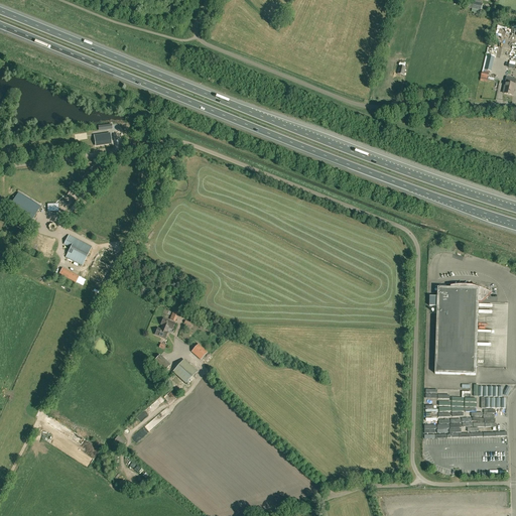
[(480,14),(482,4),(469,1),(468,7),(472,8),(471,12),(480,14)]
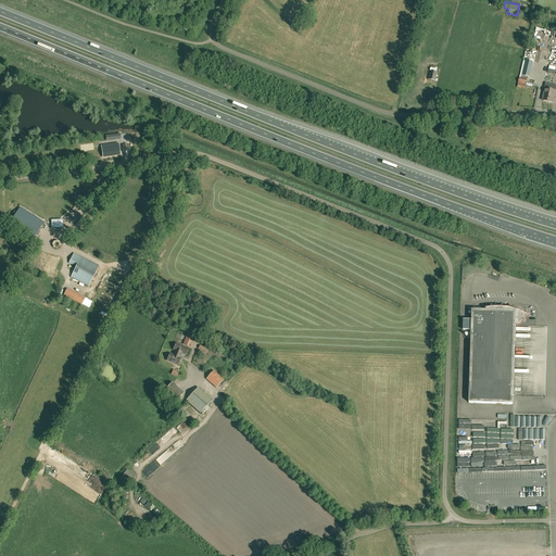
[(527,61),(522,77),(529,78),(532,62),(527,61)]
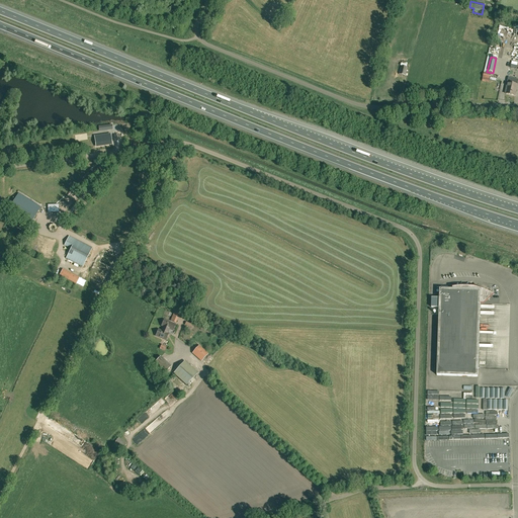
[(408,68),(401,66),(399,75),(406,76),(408,68)]
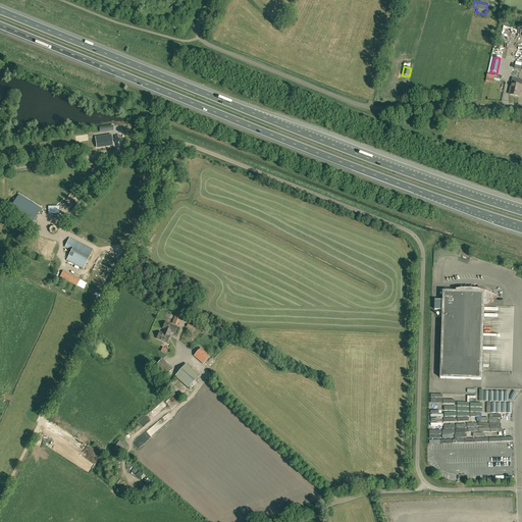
[(494,74),(486,73),(485,83),(492,84),(494,74)]
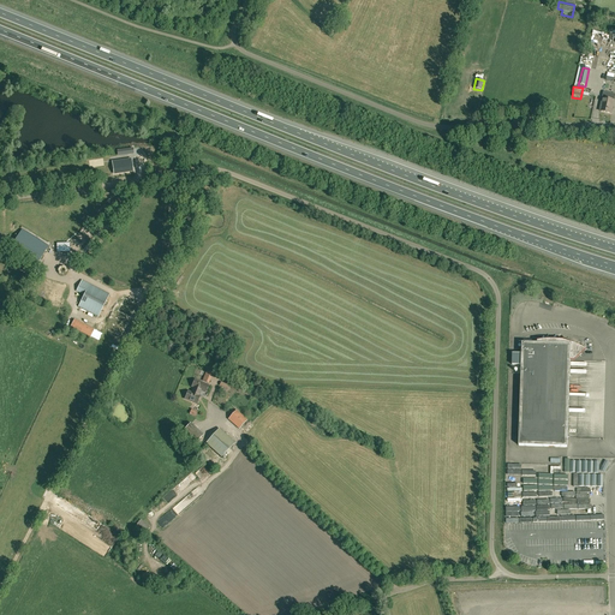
[(614,95),(603,93),(599,111),(611,113),(614,95)]
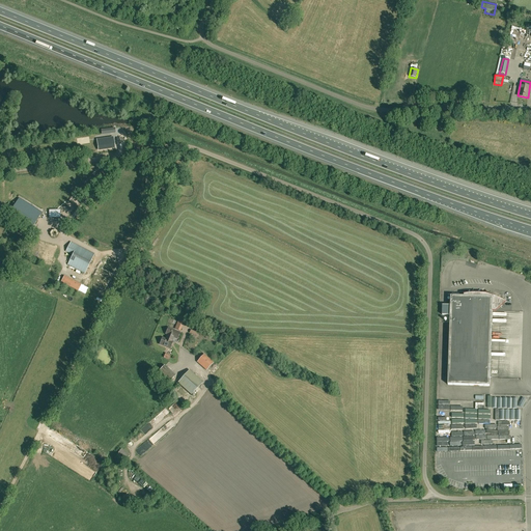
[(113,138),(96,140),(99,150),(107,148),(108,148),(115,147),(113,138)]
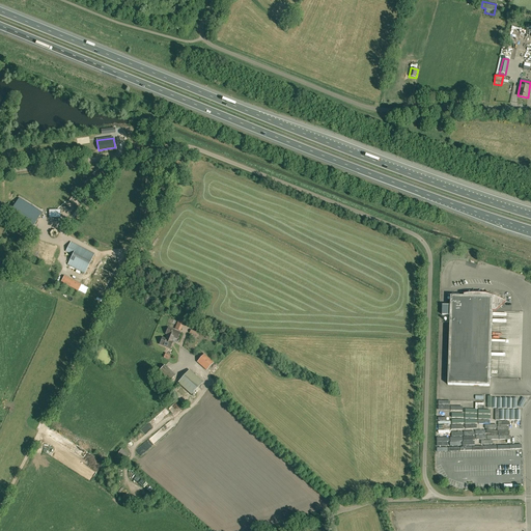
[(43,213),(27,203),(18,218),(33,227),(40,216),(43,213)]
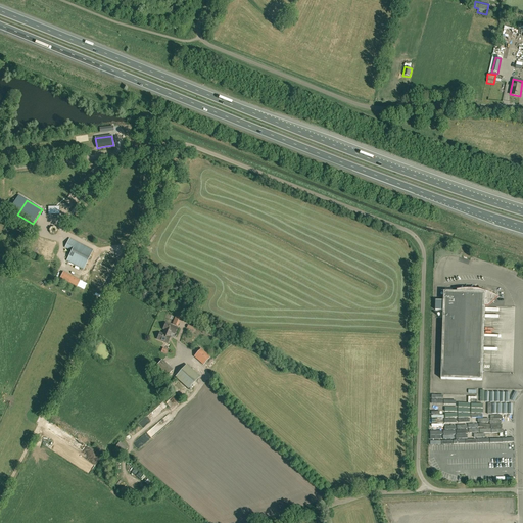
[(93,250),(69,239),(64,248),(72,251),(66,262),(84,270),(93,250)]
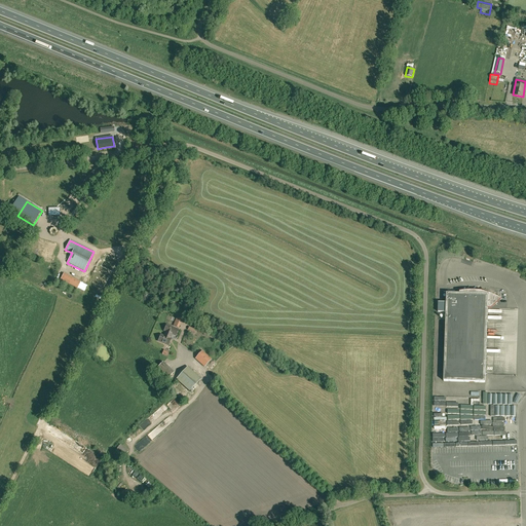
[(64,274),(61,279),(78,288),(82,291),(85,285),(80,283),(64,274)]
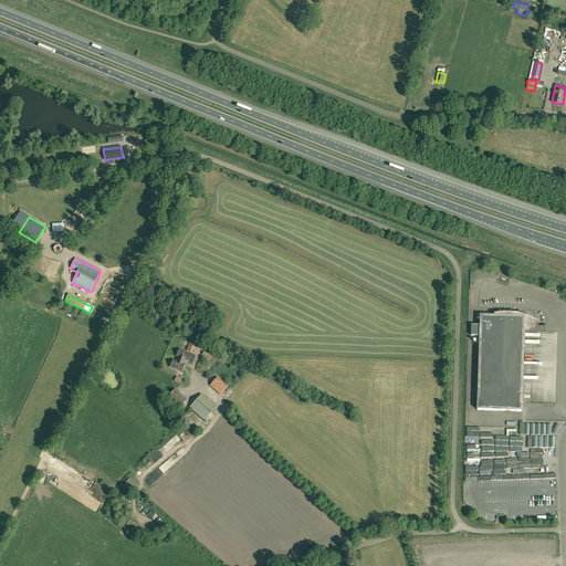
[(522,411),(524,332),(528,332),(540,322),(534,320),(530,317),(524,315),(521,314),(516,313),(511,313),(505,313),(500,313),(494,314),(494,316),(480,315),(480,326),(472,325),(471,336),(480,336),(478,410),(522,411)]
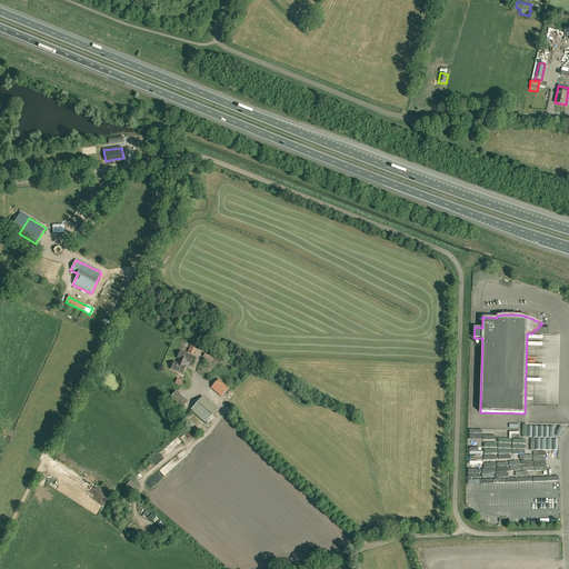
[(190,363),(192,357),(180,351),(180,352),(179,352),(177,357),(178,357),(178,358),(179,359),(178,363),(175,362),(173,363),(172,362),(171,368),(171,369),(182,373),(185,367),(185,366),(186,361),(190,363)]
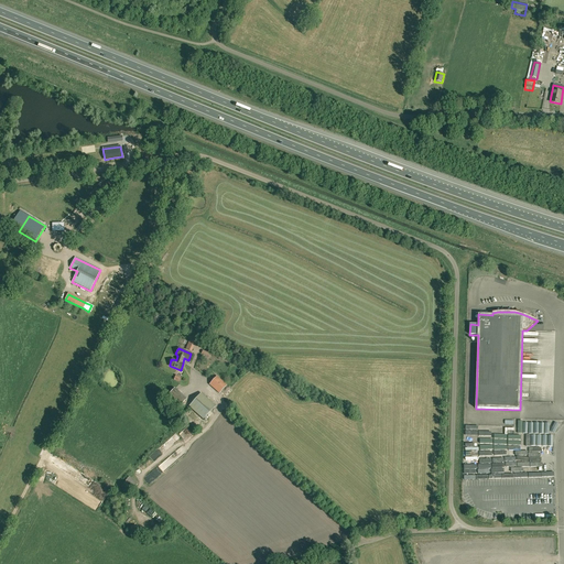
[(227,386),(217,377),(209,384),(219,393),(227,386)]
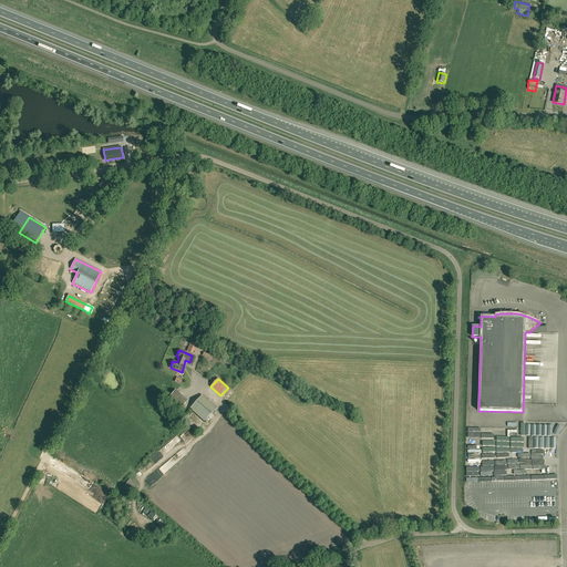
[(187,401),(175,390),(166,401),(177,412),(187,401)]
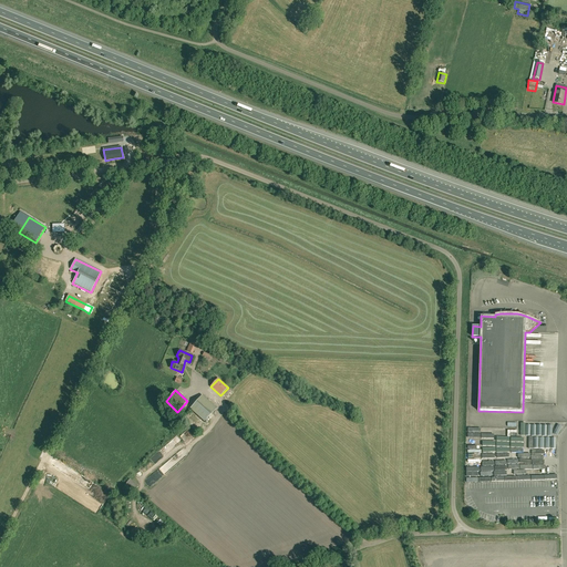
[(204,421),(216,408),(203,395),(191,409),(204,421)]
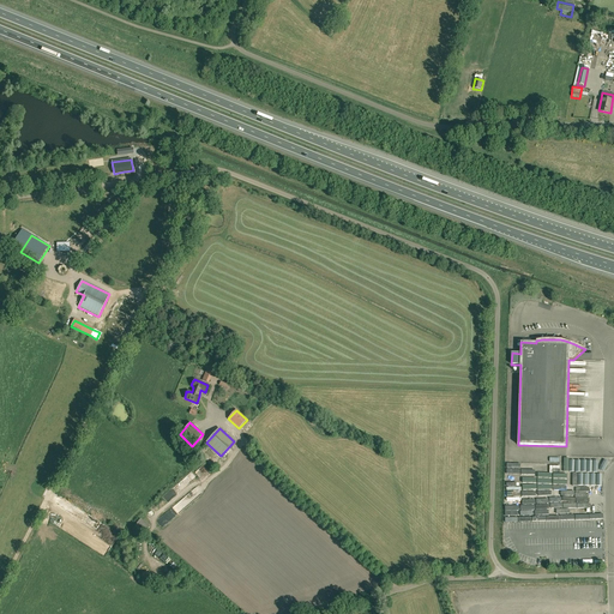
[(92,476),(90,481),(101,489),(107,483),(104,482),(103,485),(92,476)]
